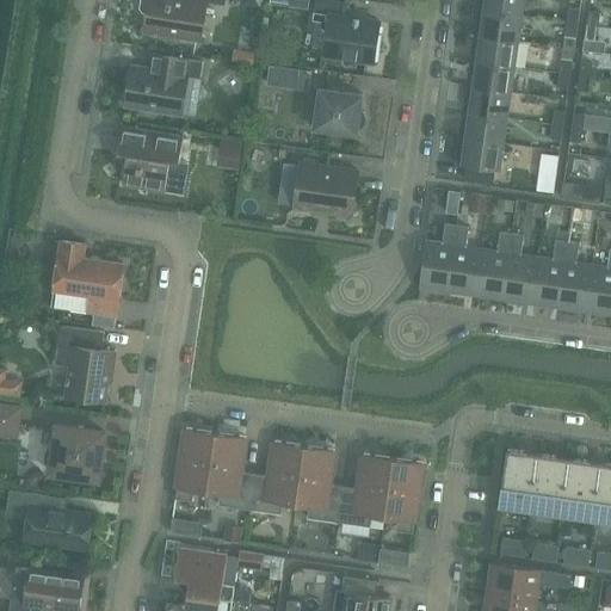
[(141,0),(140,7),(143,12),(146,13),(143,31),(202,41),(208,2),(224,5),(224,0),(141,0)]
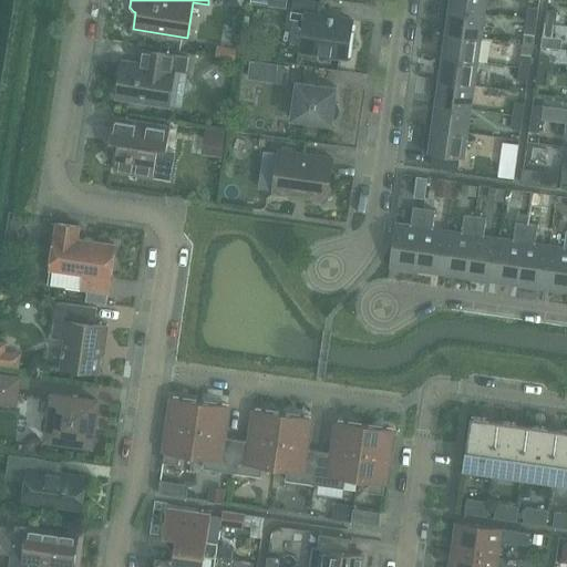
[(302,20),(298,51),(319,53),(321,60),(331,55),(346,58),(351,20),(317,14),(319,2),(307,0),(292,0),(290,19),(302,20)]
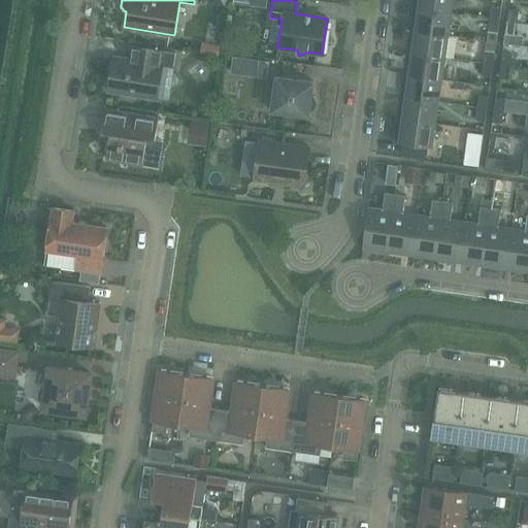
[(414,0),(413,7),(452,13),(454,0),(414,0)]
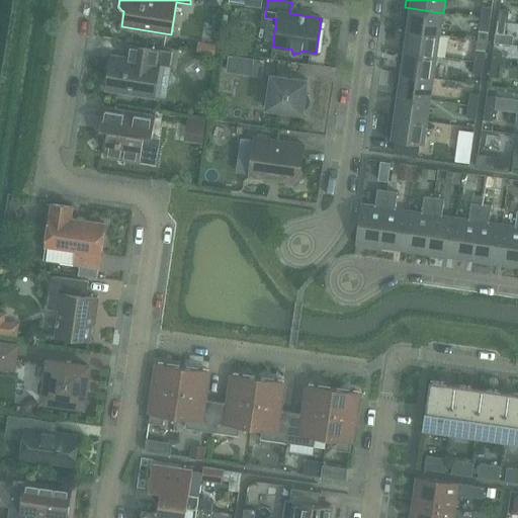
[(482,6),(480,18),(490,19),(492,7),(482,6)]
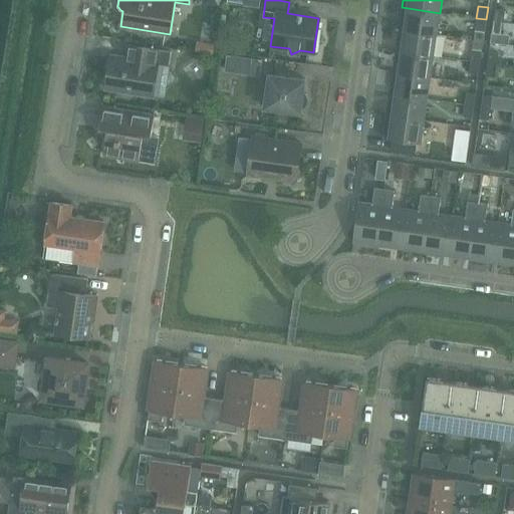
[(402,7),(399,29),(437,34),(440,13),(402,7)]
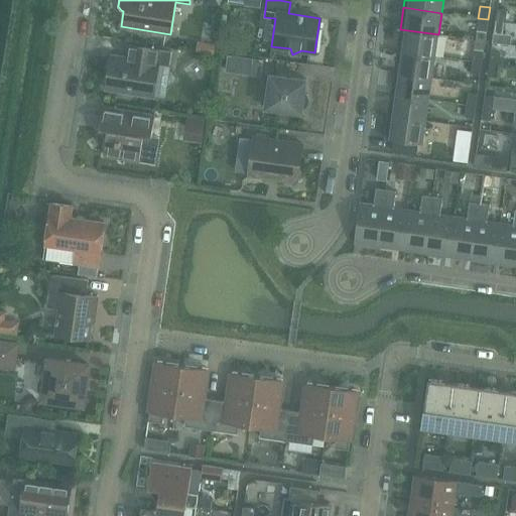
[(497,8),(495,21),(505,22),(506,10),(497,8)]
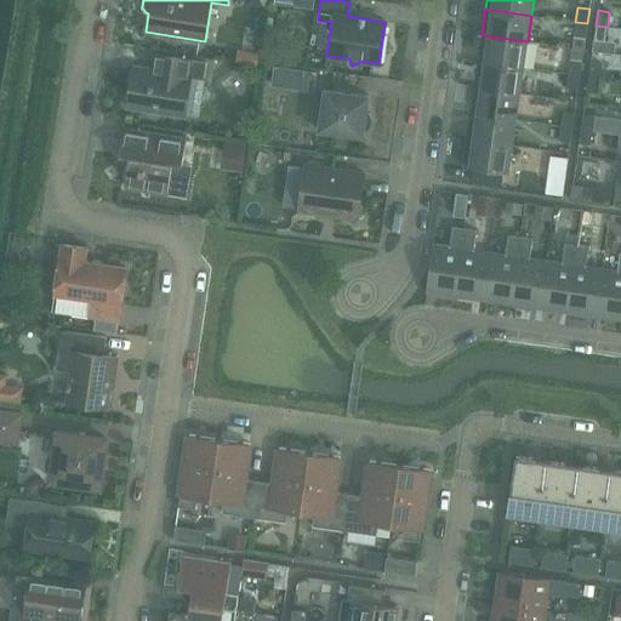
[(587,23),(575,22),(573,38),(585,39),(587,23)]
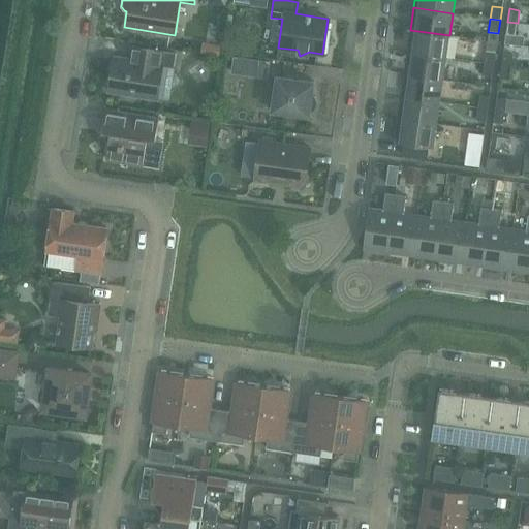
[(507,22),(504,43),(514,45),(518,23),(507,22)]
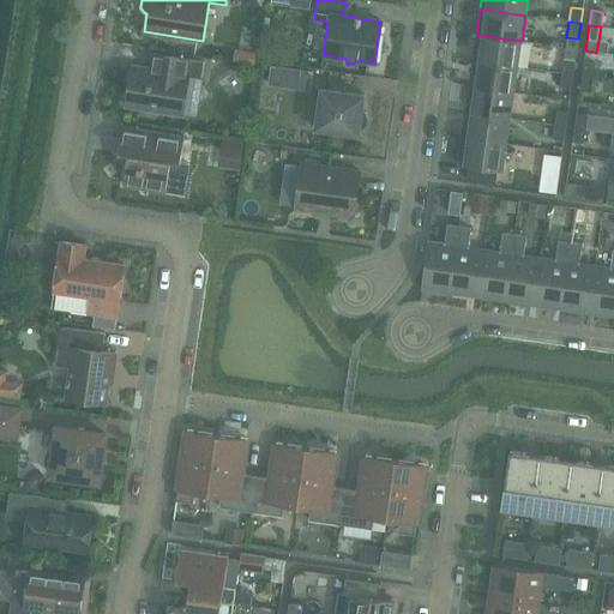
[(476,35),(473,60),(518,67),(522,41),(476,35)]
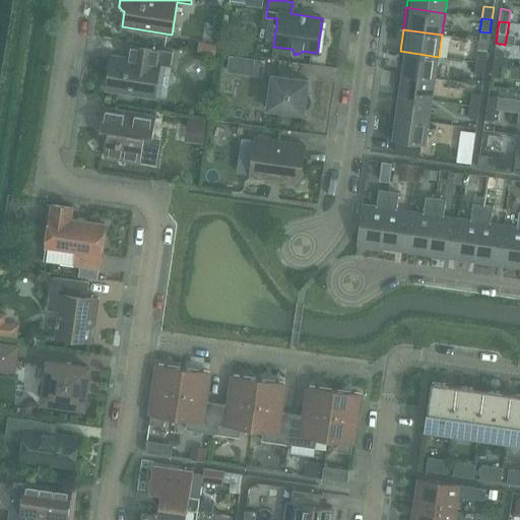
[(199,41),(197,51),(215,54),(217,44),(199,41)]
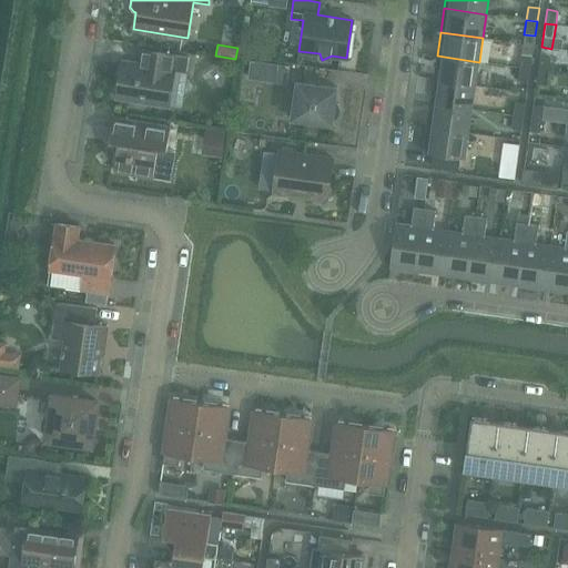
[(189,58),(153,52),(142,50),(140,63),(122,61),(117,98),(170,107),(175,71),(185,72),(189,58)]
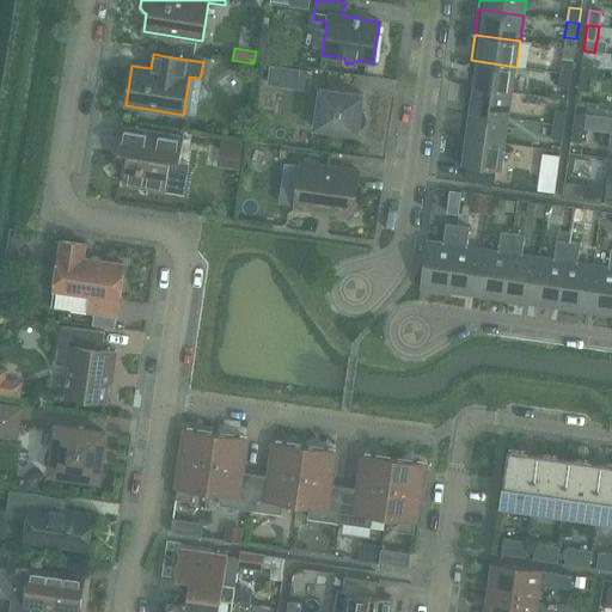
[(562,59),(560,73),(571,74),(573,60),(562,59)]
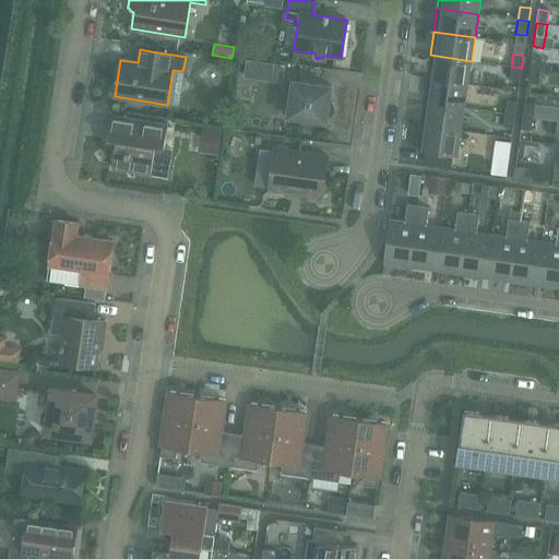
[(430,55),(427,79),(468,84),(472,61),(430,55)]
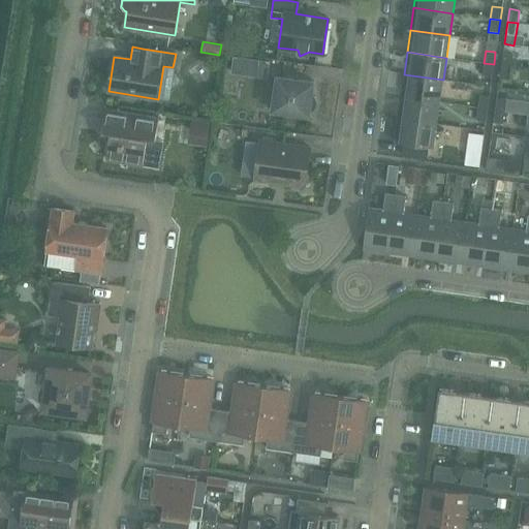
[(503,53),(501,65),(510,67),(512,55),(503,53)]
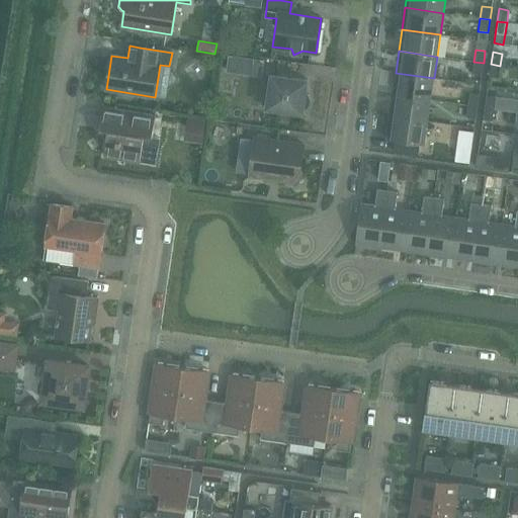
[(246,58),(244,74),(262,76),(264,60),(246,58)]
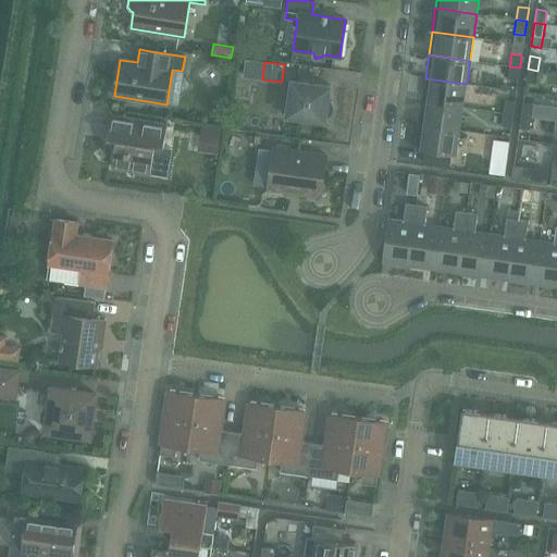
[(509,66),(508,79),(518,81),(520,67),(509,66)]
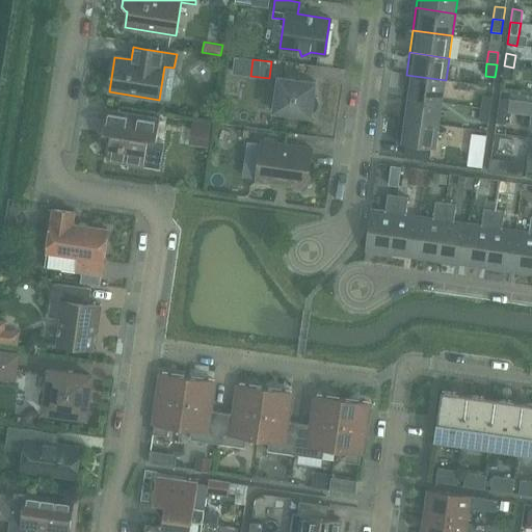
[(504,65),(502,78),(512,80),(513,68),(504,65)]
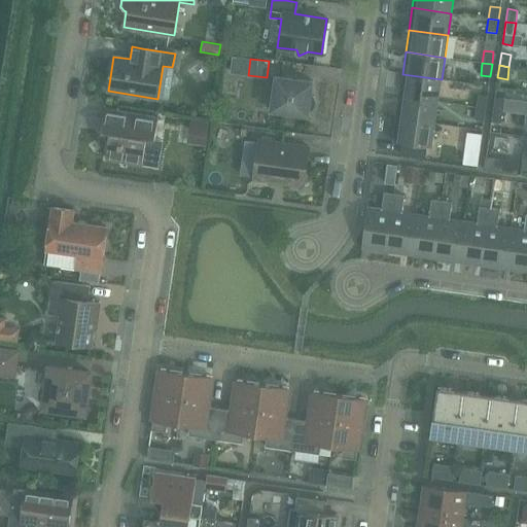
[(402,74),(399,96),(438,102),(442,79),(402,74)]
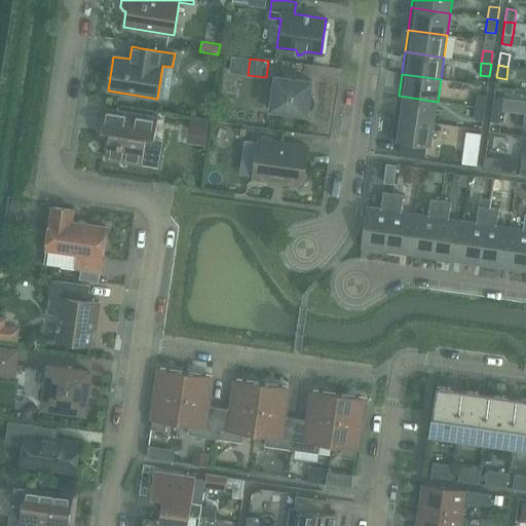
[(273,75),(268,110),(307,116),(308,111),(310,109),(313,106),(314,101),(312,97),(310,95),(312,81),(273,75)]
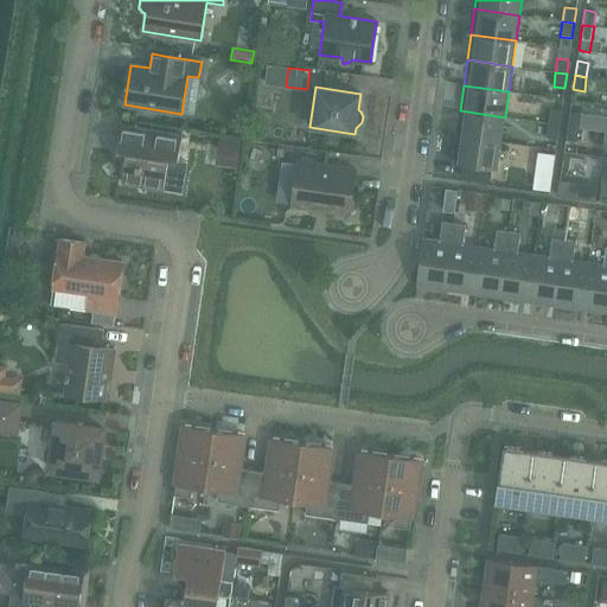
[(550,109),(548,123),(560,125),(561,110),(550,109)]
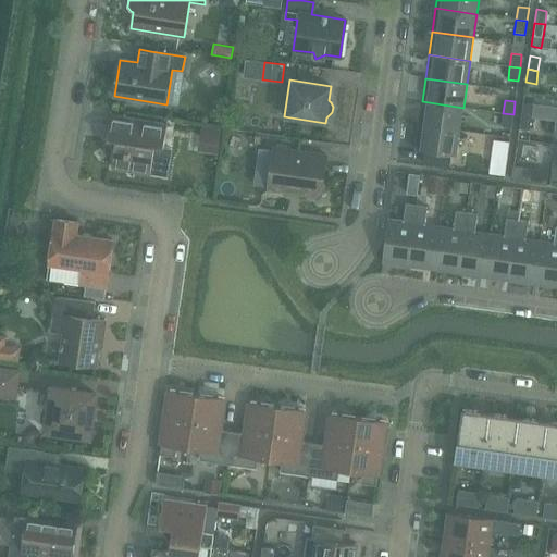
[(422,101),(419,125),(460,131),(463,108),(422,101)]
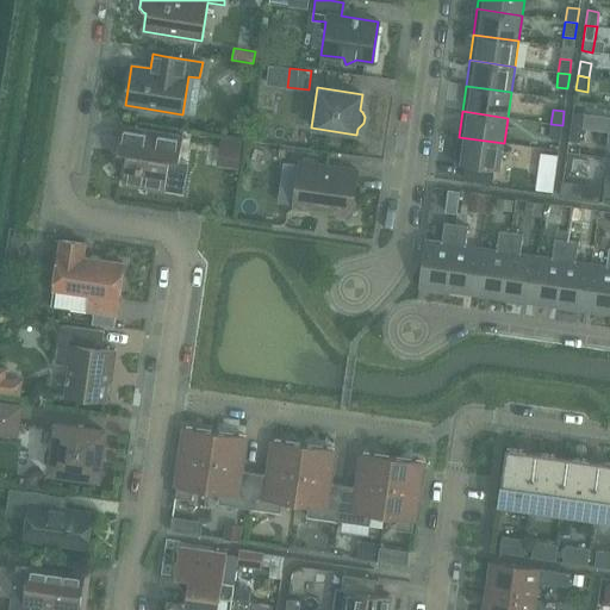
[(572,112),(571,126),(574,128),(582,128),(584,113),(573,112),(572,112)]
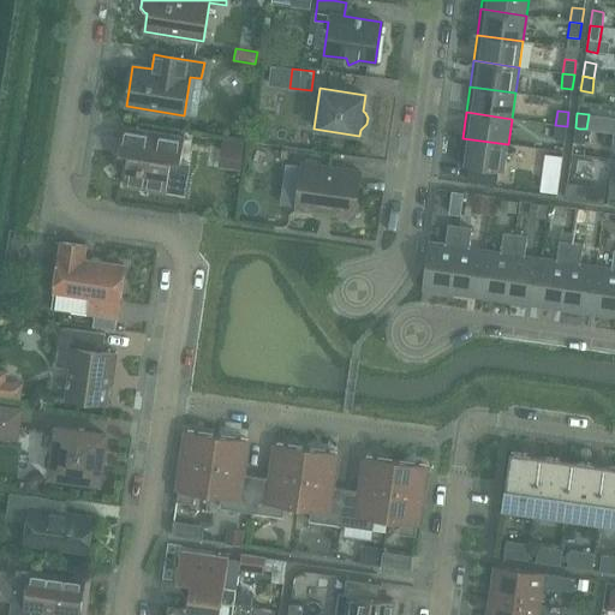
[(565,141),(567,126),(555,125),(553,139),(565,141)]
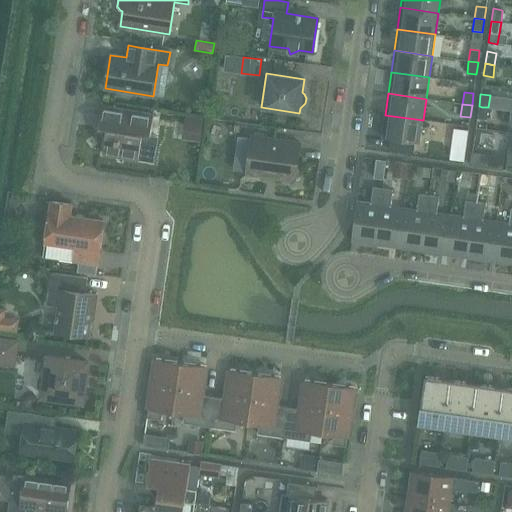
[(153,113),(102,105),(99,127),(106,129),(102,154),(137,160),(142,134),(150,135),(153,113)]
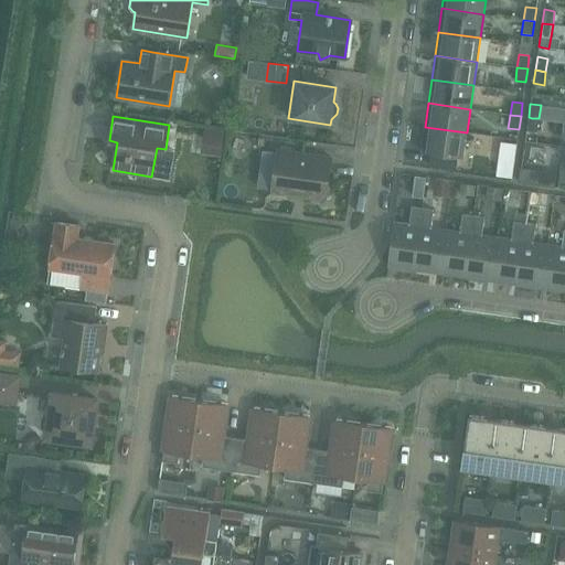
[(529,117),(526,130),(536,132),(537,132),(552,135),(553,121),(539,119),(539,118),(532,118),(529,117)]
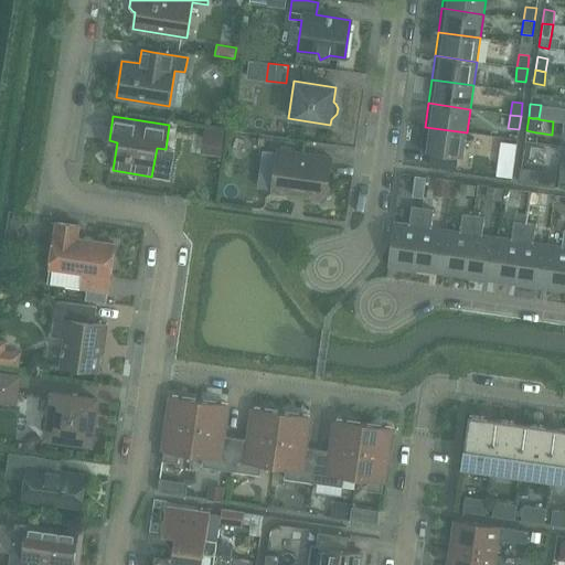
[(456,169),(458,156),(464,157),(467,132),(425,127),(422,151),(426,151),(430,151),(429,166),(456,169)]
